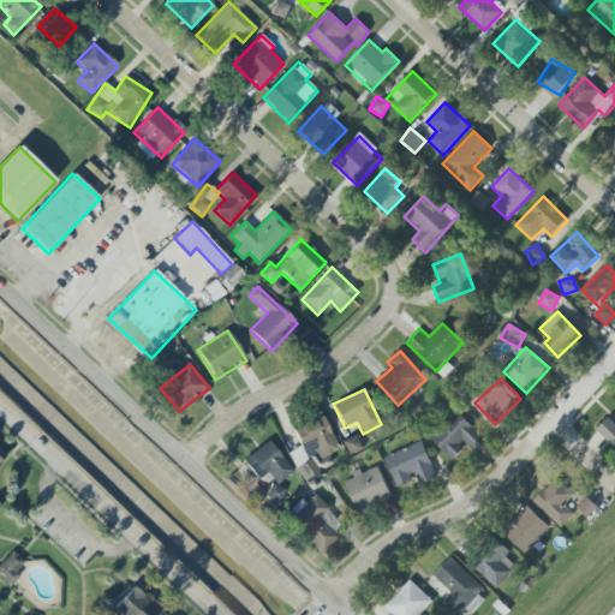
[(431,440),(453,460),(466,447),(472,452),(484,439),(458,412),(431,440)]
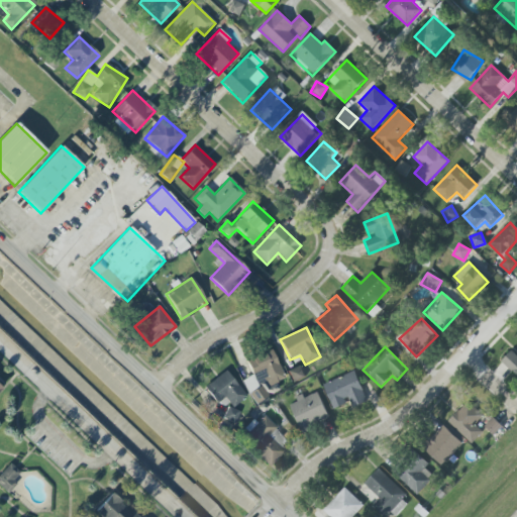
[(284,378),(272,349),(246,360),(252,376),(242,380),(253,404),(267,398),(263,388),(284,378)]
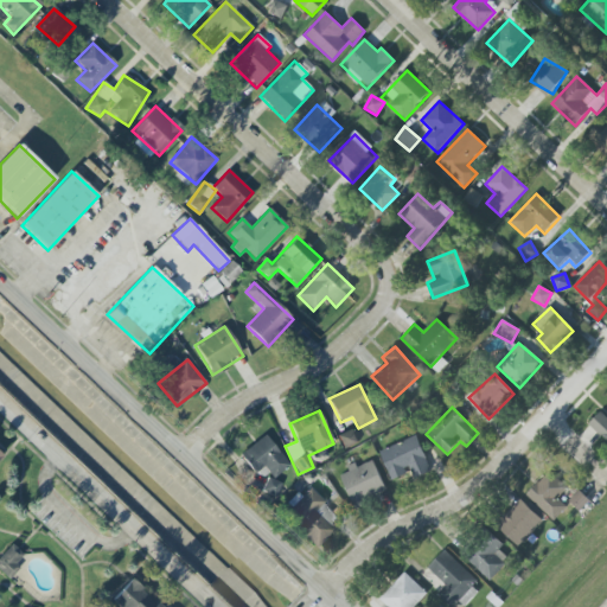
[(606,415),(601,411),(589,425),(606,441),(606,415)]
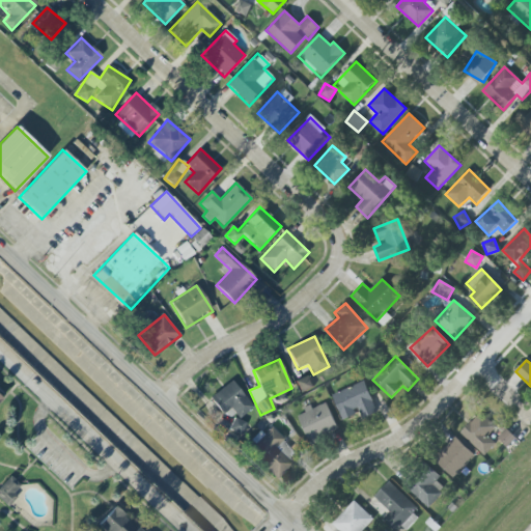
[(302,393),(313,388),(307,375),(296,381),(302,393)]
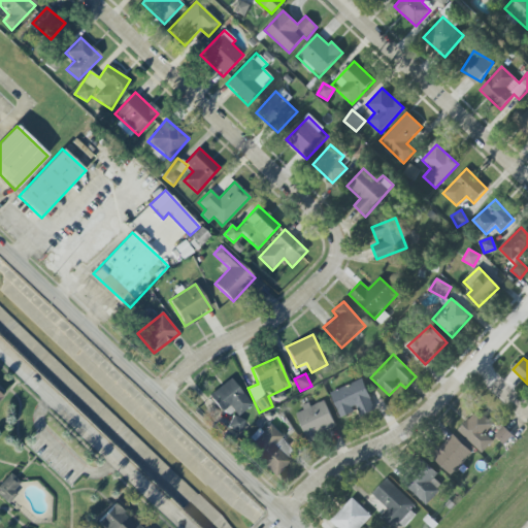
[(208,395),(221,413),(230,405),(237,416),(252,405),(231,378),(208,395)]
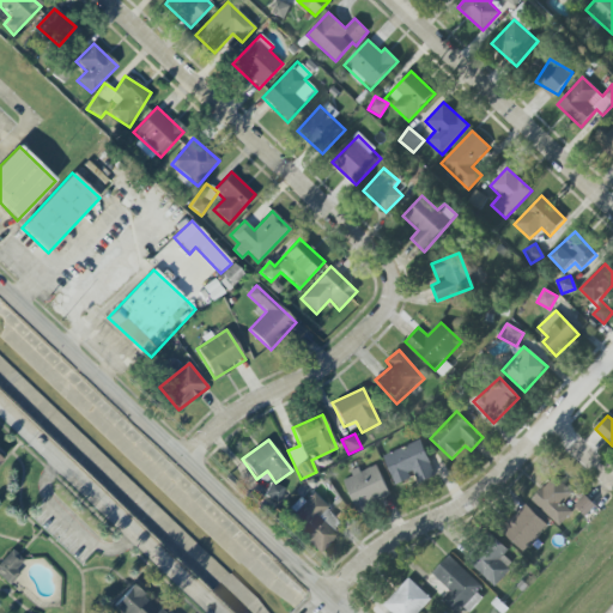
[(383,456),(395,486),(414,478),(417,484),(436,477),(422,441),(383,456)]
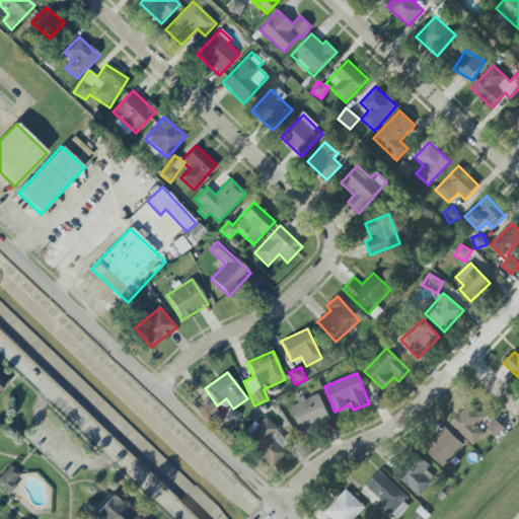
[(330,421),(318,392),(298,402),(299,403),(291,406),(303,434),(330,421)]
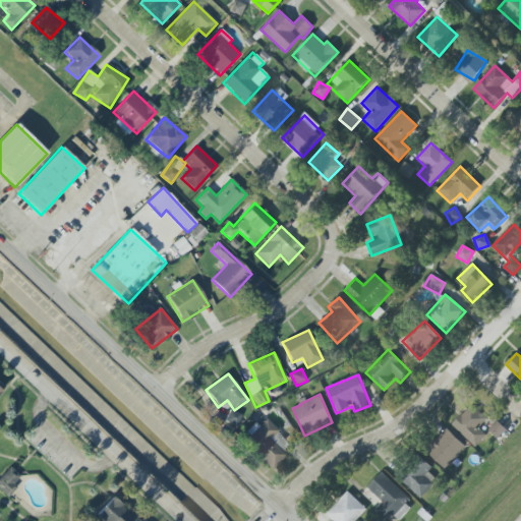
[(486,436),(478,427),(486,419),(471,404),(452,424),(475,448),(486,436)]
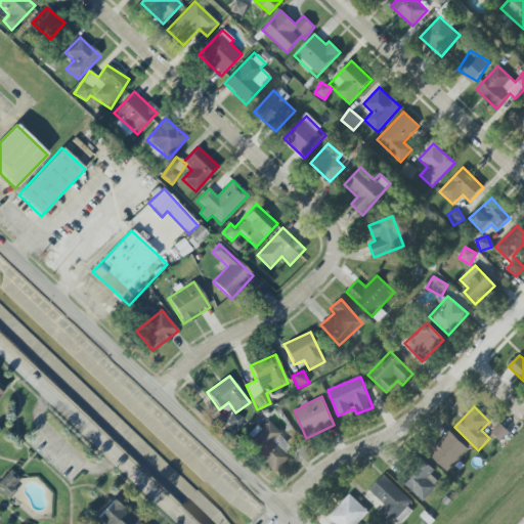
[(237,429),(243,418),(231,412),(226,424),(237,429)]
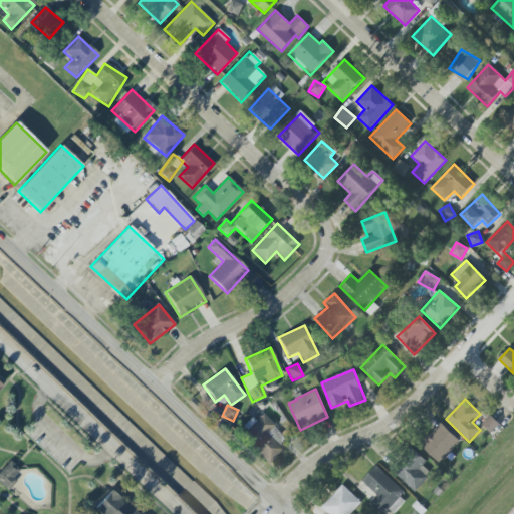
[(287,439),(264,414),(241,435),(268,463),(283,449),(279,445),(287,439)]
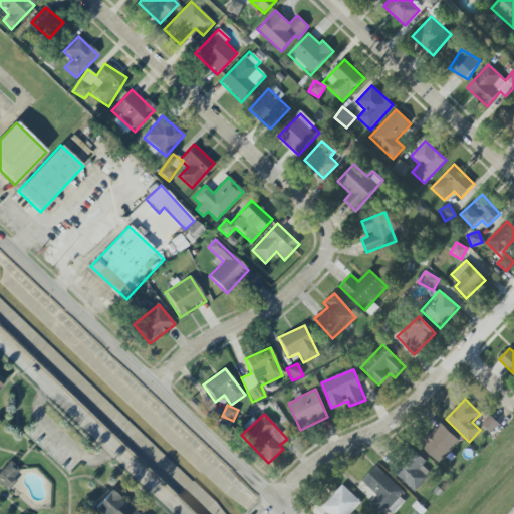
[(499,425),(491,416),(482,424),(490,433),(499,425)]
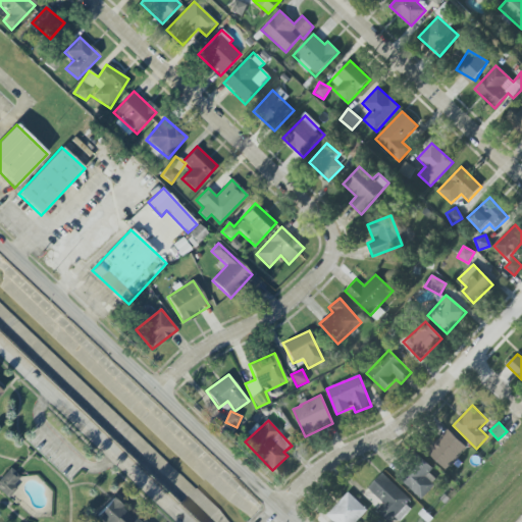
[(467,449),(448,429),(426,452),(446,470),(467,449)]
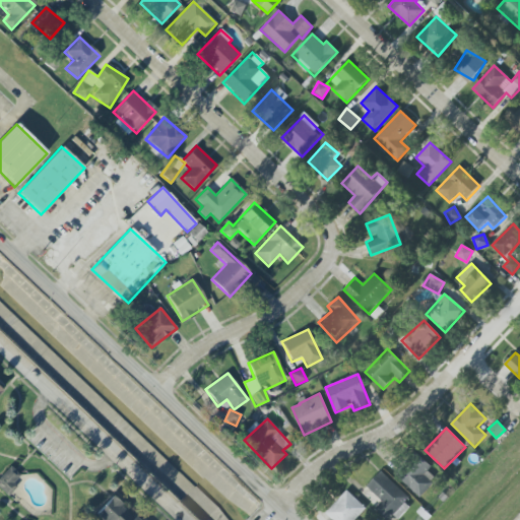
[(428,471),(432,466),(418,456),(399,479),(420,498),(436,478),(428,471)]
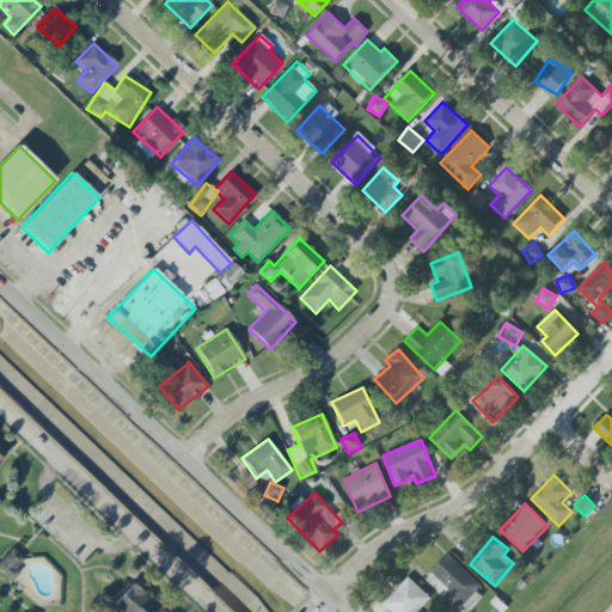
[(0,576),(6,582),(26,563),(13,549),(0,561),(0,576)]
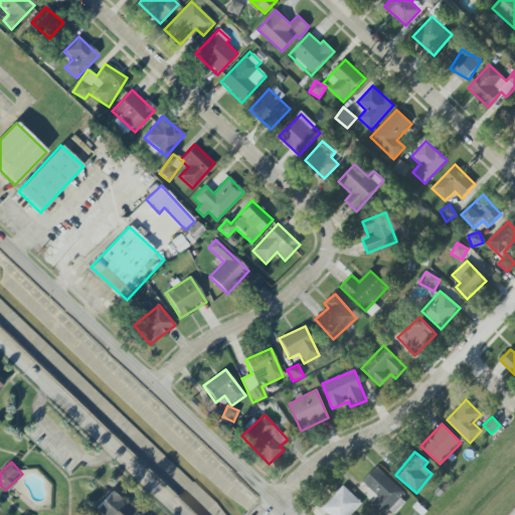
[(408,496),(377,468),(363,483),(379,497),(371,505),(381,514),(385,514),(389,511),(392,514),(408,496)]
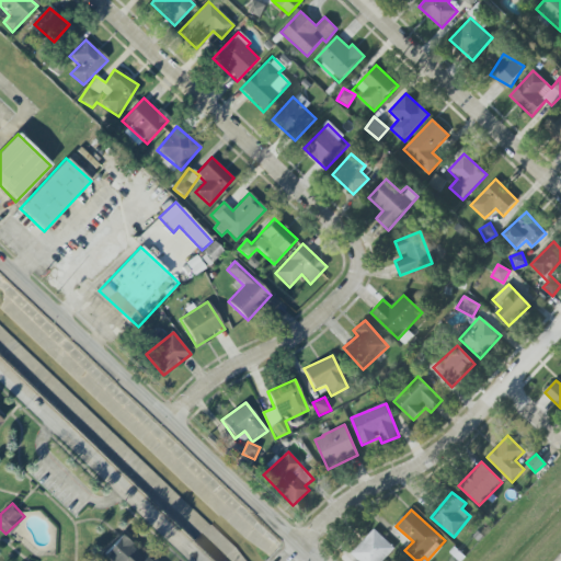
[(351,554),(357,560),(382,560),(395,548),(374,529),(351,554)]
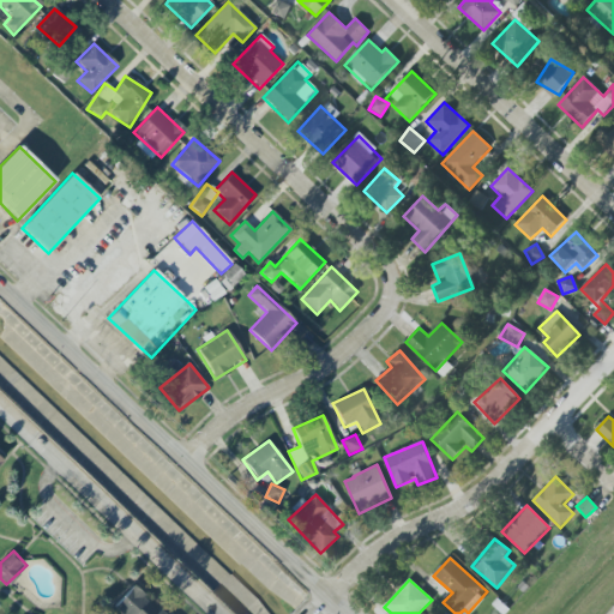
[(116,613),(162,613),(132,585),(110,608),(116,613)]
